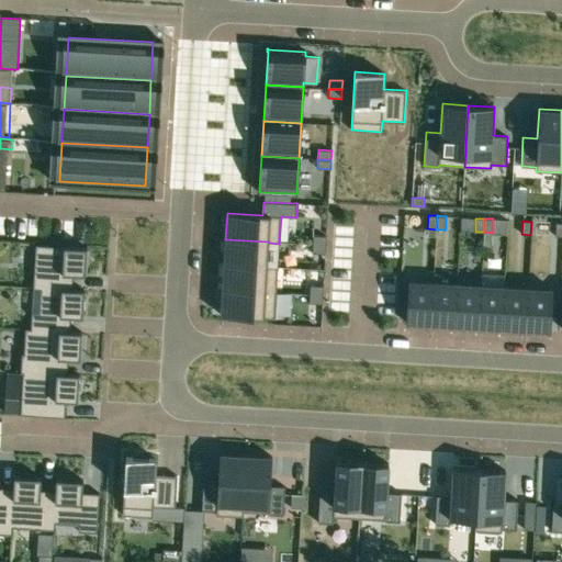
[(313,235),(313,244),(326,245),(326,236),(313,235)]
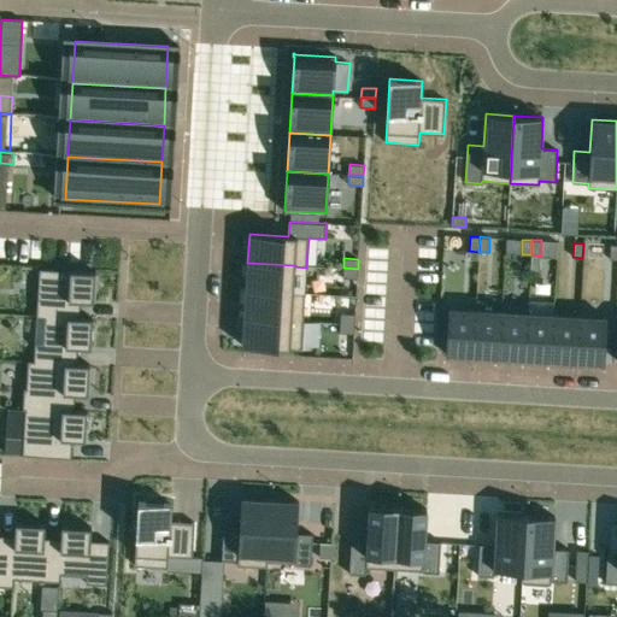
[(247,263),(246,289),(293,293),(293,292),(295,266),(295,265),(247,263)]
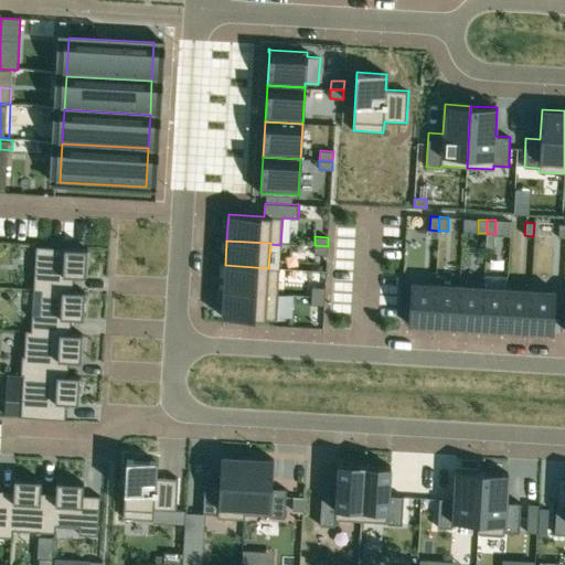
[(35,245),(33,288),(73,290),(74,276),(85,276),(87,248),(35,245)]
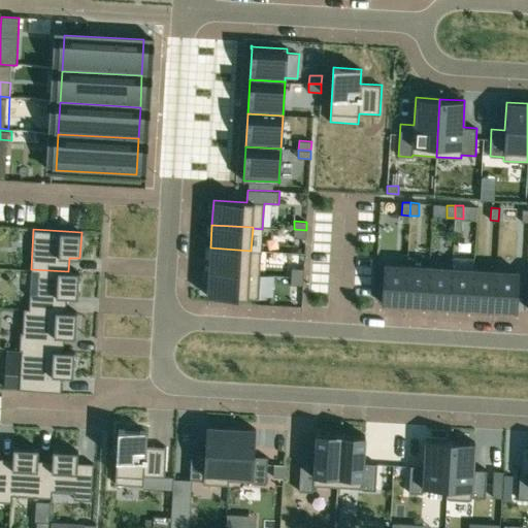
[(294,229),(293,237),(305,238),(306,230),(294,229)]
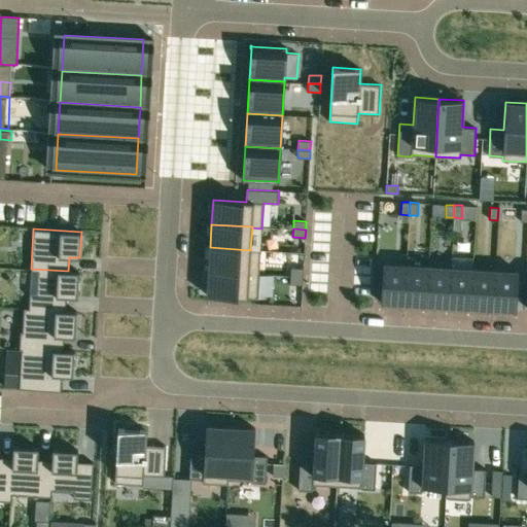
[(210,247),(209,271),(259,274),(260,249),(250,249),(250,250),(210,247)]
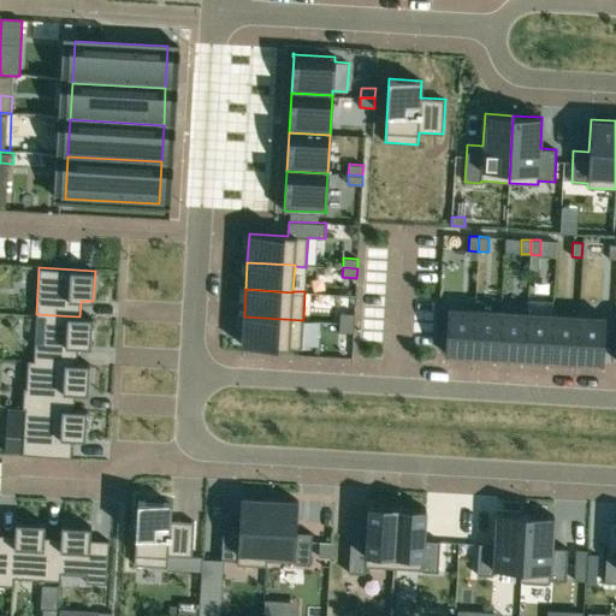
[(448,307),(445,354),(472,355),(474,309),(448,307)]
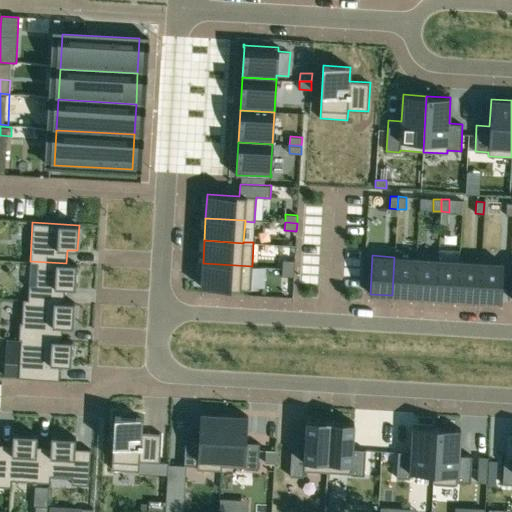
[(394,257),(392,295),(414,296),(416,258),(394,257)]
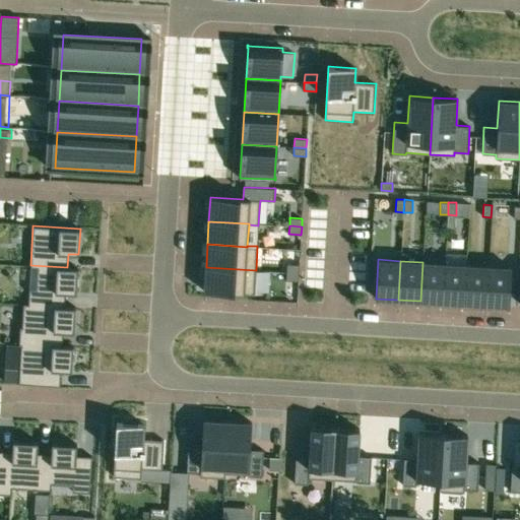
[(423,262),(420,301),(442,302),(445,263),(423,262)]
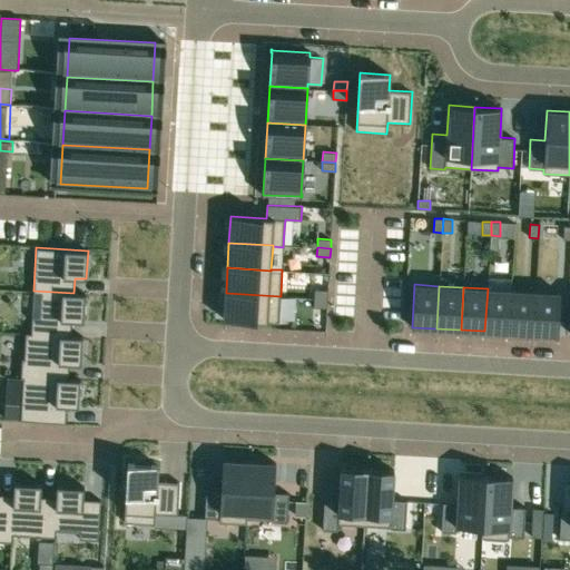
[(488,288),(484,331),(509,333),(511,291),(488,288)]
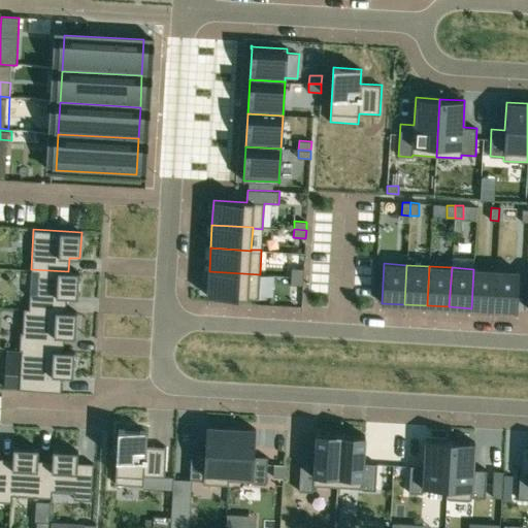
[(291,268),(291,276),(303,277),(303,268),(291,268)]
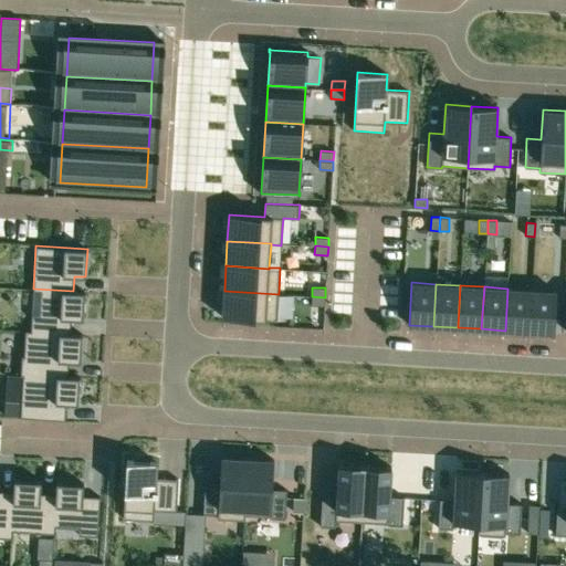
[(71,318),(83,320),(85,292),(73,291),(33,289),(33,291),(41,291),(39,314),(32,313),(31,331),(71,333),(71,318)]
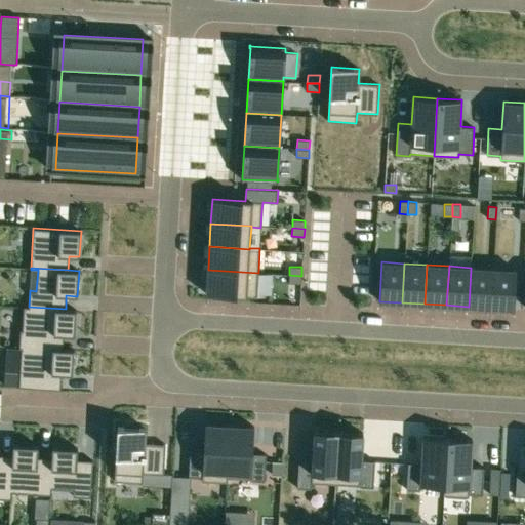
[(471,268),(469,307),(490,308),(493,269),(471,268)]
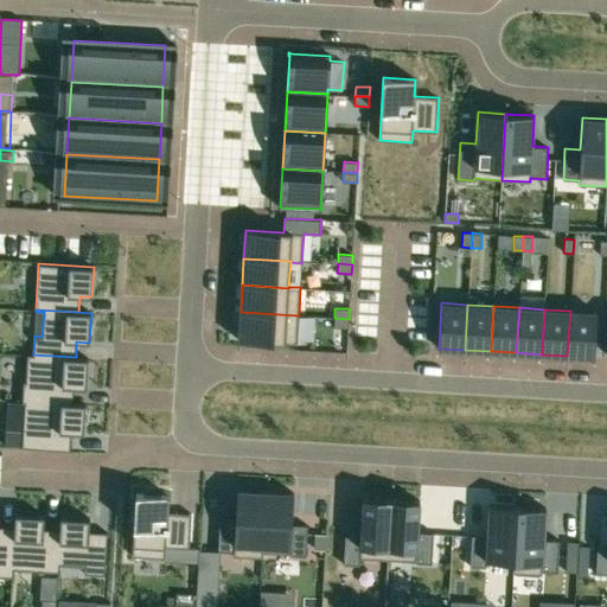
[(570,311),(567,356),(594,357),(598,312),(570,311)]
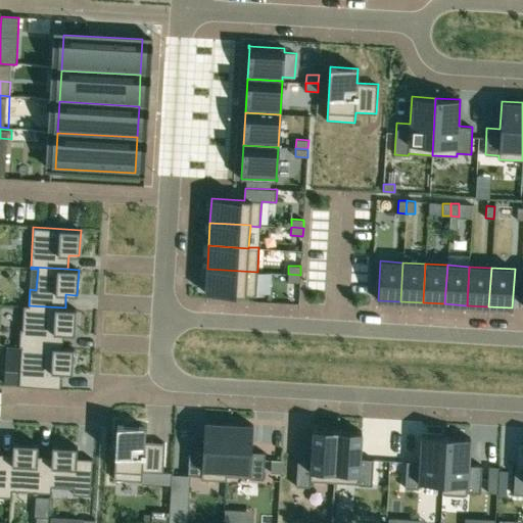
[(207,269),(205,293),(255,296),(257,272),(207,269)]
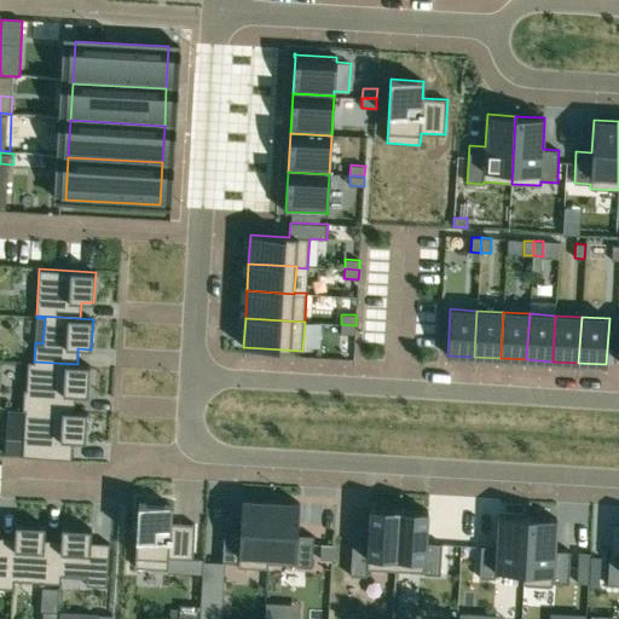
[(341,324),(340,334),(354,335),(356,325),(341,324)]
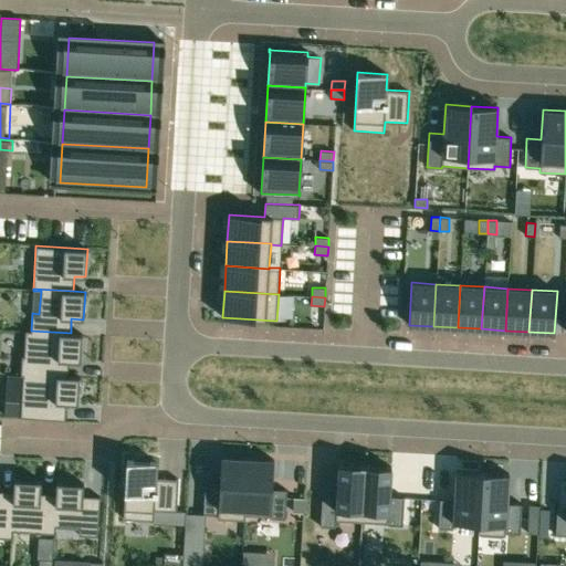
[(22,355),(21,373),(67,376),(69,360),(81,362),(82,334),(71,333),(31,331),(25,331),(24,355),(22,355)]
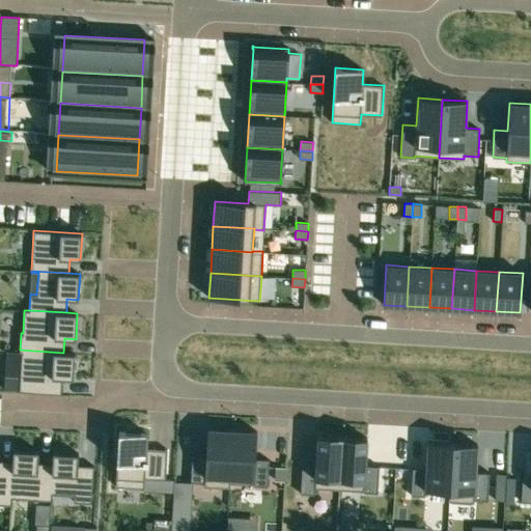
[(21,352),(19,392),(61,394),(62,379),(74,379),(75,353),(63,353),(20,350),(20,352),(21,352)]
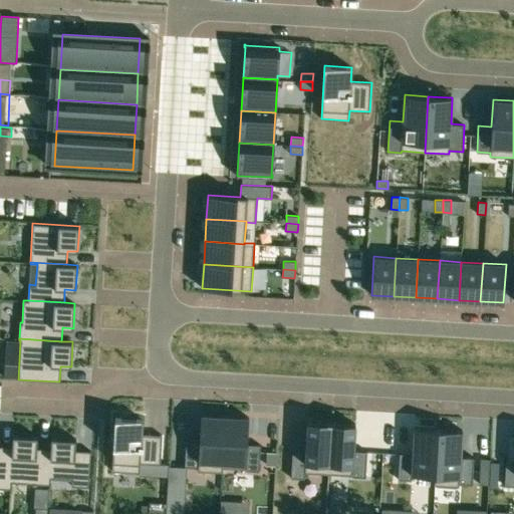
[(185,465),(185,467),(198,468),(198,471),(221,473),(225,416),(201,415),(199,441),(186,441),(185,465)]
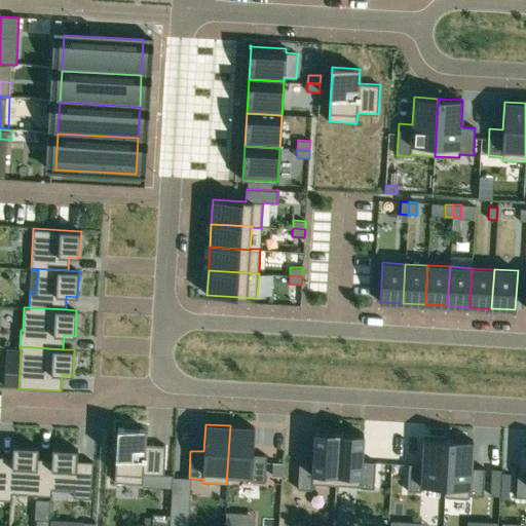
[(230,425),(226,484),(228,484),(228,479),(251,480),(251,482),(265,482),(267,455),(253,454),(255,427),(230,425)]
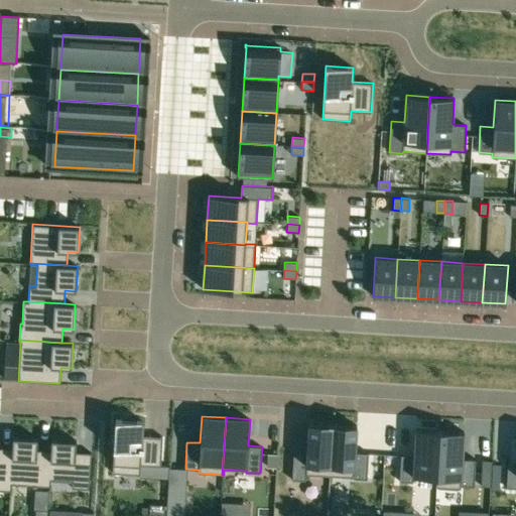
[(115,419),(112,473),(140,474),(140,465),(161,466),(162,436),(142,435),(143,420),(115,419)]
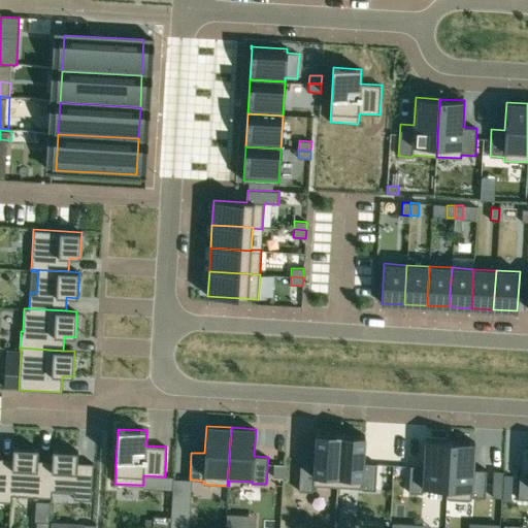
[(300,459),(298,491),(312,492),(312,486),(337,487),(340,434),(316,432),(316,436),(315,460),(300,459)]
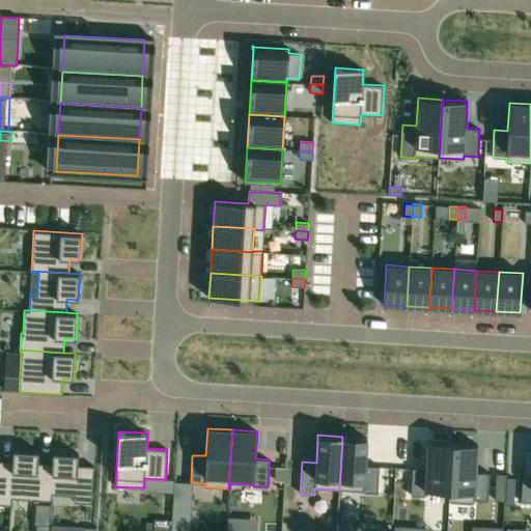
[(342,437),(339,490),(342,490),(363,492),(363,493),(378,494),(380,466),(365,466),(367,438),(342,437)]
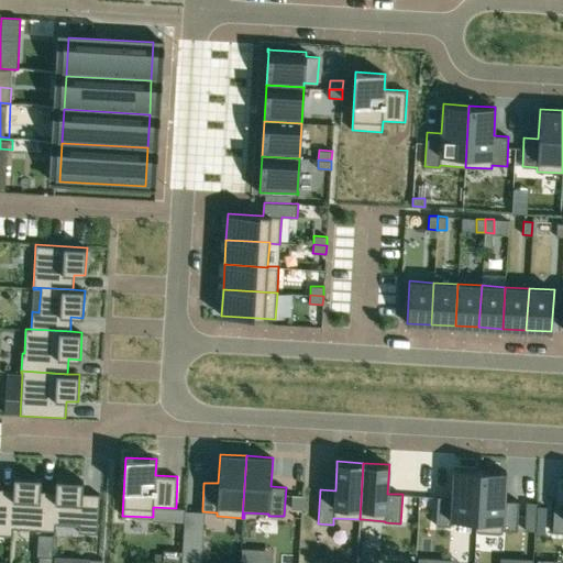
[(437,496),(435,525),(451,526),(451,519),(475,521),(475,531),(476,531),(479,470),(453,468),(452,497),(437,496)]
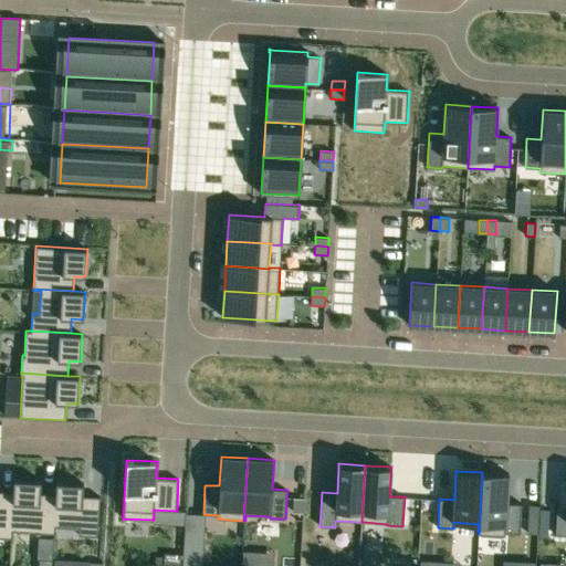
[(482,472),(479,534),(505,536),(505,532),(520,533),(522,504),(507,503),(509,473),(482,472)]
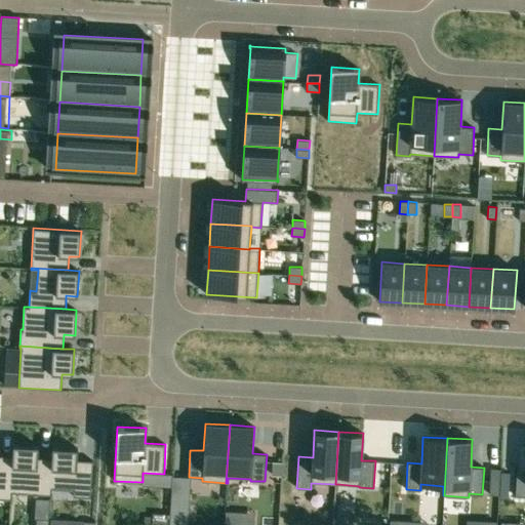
[(12,455),(10,492),(12,492),(51,494),(52,488),(50,488),(51,458),(38,457),(39,446),(13,444),(12,455)]
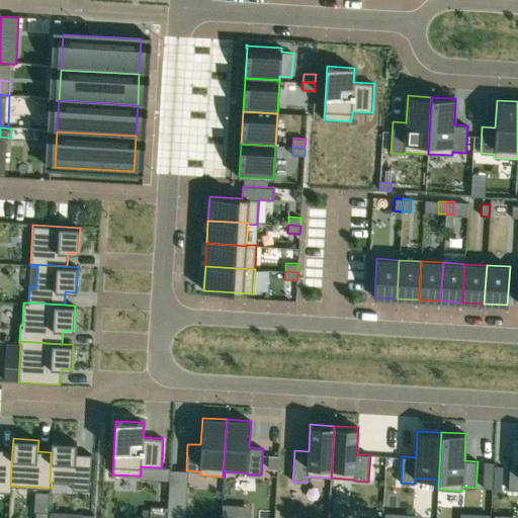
[(51,452),(50,482),(52,482),(72,483),(72,490),(90,491),(92,454),(76,453),(77,442),(52,441),(51,452)]
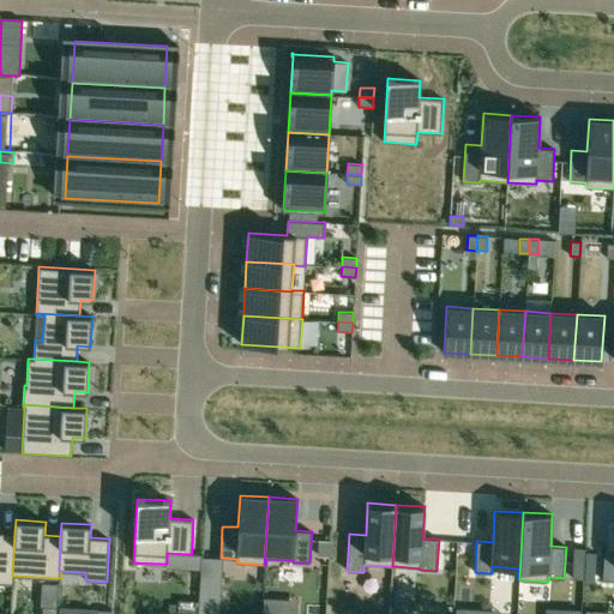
[(0,583),(13,584),(14,576),(12,576),(14,533),(0,531),(0,583)]
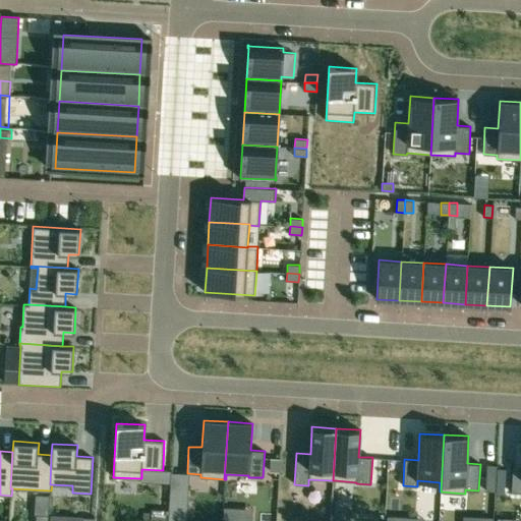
[(270,458),(269,472),(279,472),(280,459),(270,458)]
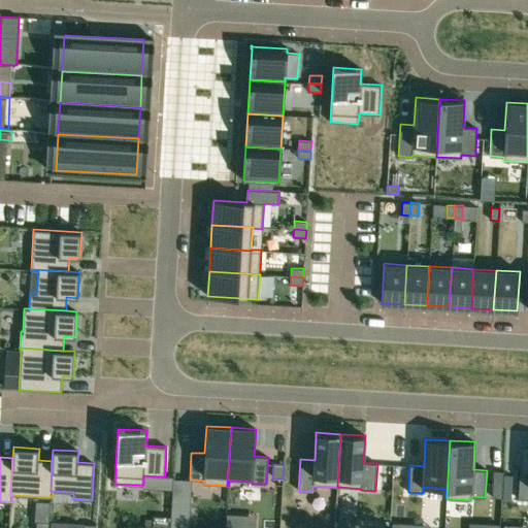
[(520,472),(518,499),(527,499),(527,472),(521,472),(520,472)]
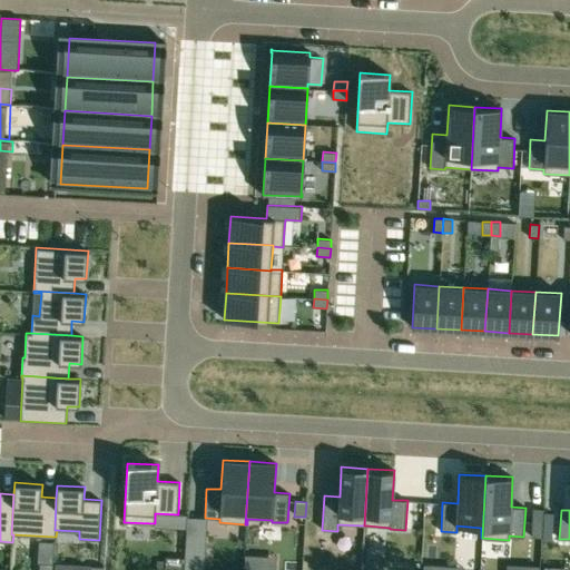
[(540,539),(541,511),(532,511),(530,539),(540,539)]
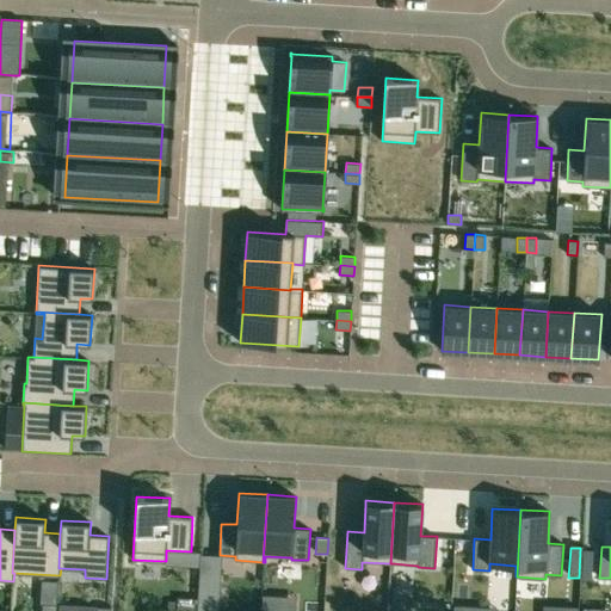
[(199,551),(198,573),(217,574),(220,555),(220,553),(199,551)]
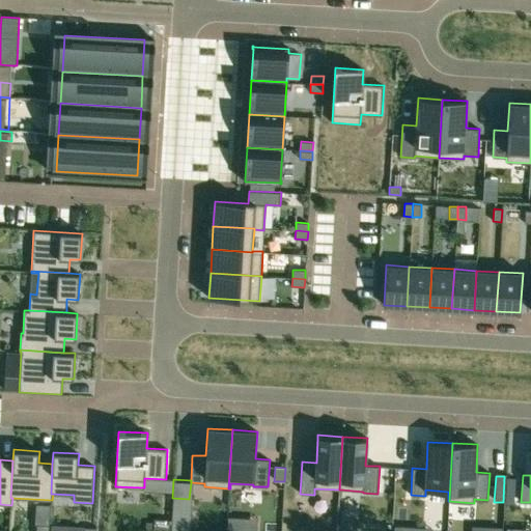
[(227,516),(226,530),(234,530),(235,516),(227,516)]
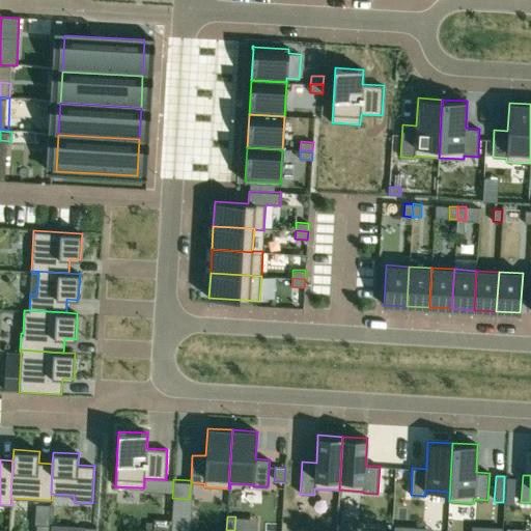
[(154,521),(152,530),(169,530),(170,522),(154,521)]
